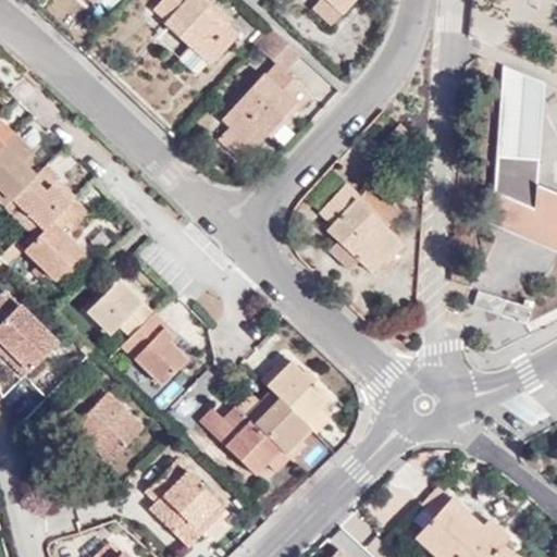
[(210,66),(239,35),(227,23),(201,0),(162,0),(155,10),(166,21),(164,24),(210,66)]
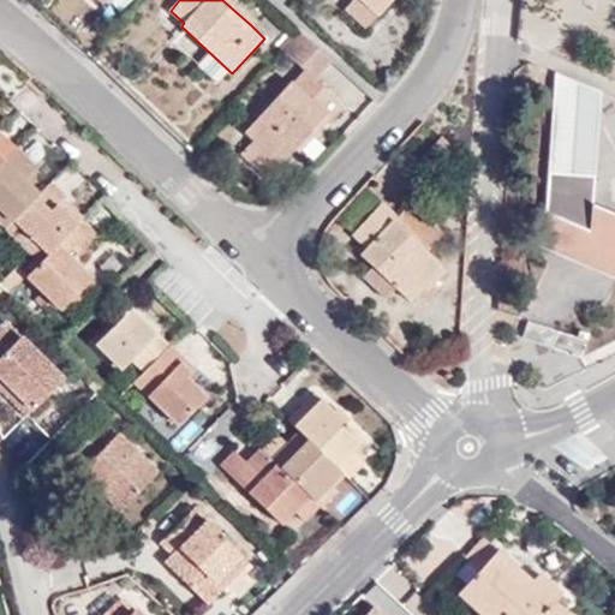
[(222,0),(251,25),(255,21),(232,0),(222,0)]
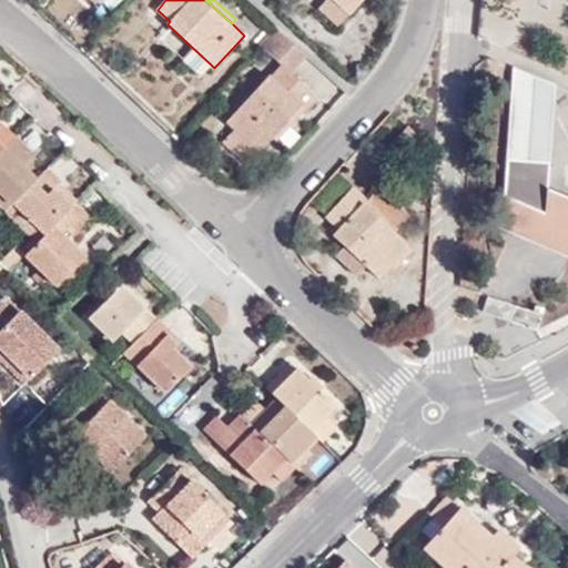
[(337,26),(347,13),(331,0),(326,0),(318,9),(337,26)]
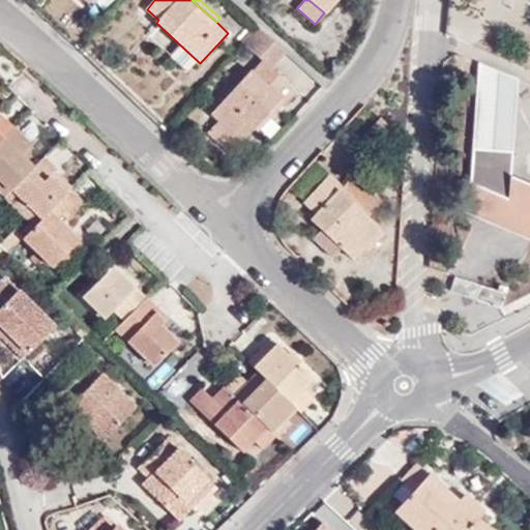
[(308,0),(324,12),(326,15),(337,0),(308,0)]
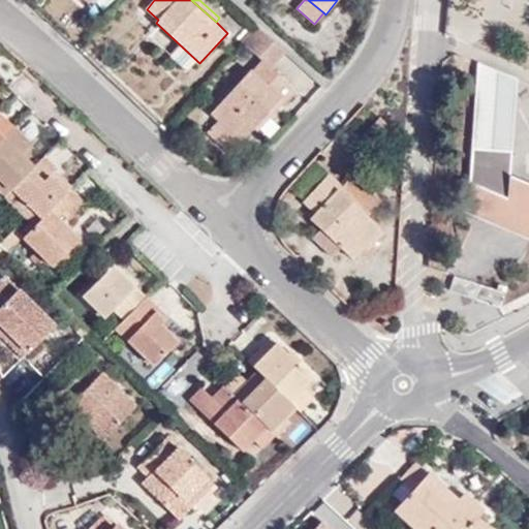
[(285,52),(256,25),(243,39),(263,59),(253,70),(251,69),(211,114),(217,120),(240,142),(254,126),(282,95),(286,100),(297,89),(272,66),(285,52)]
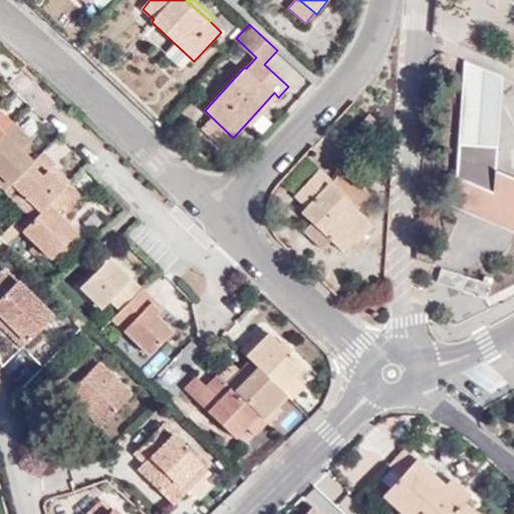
[(513,183),(497,176),(505,79),(464,63),(453,210),(513,236),(513,183)]
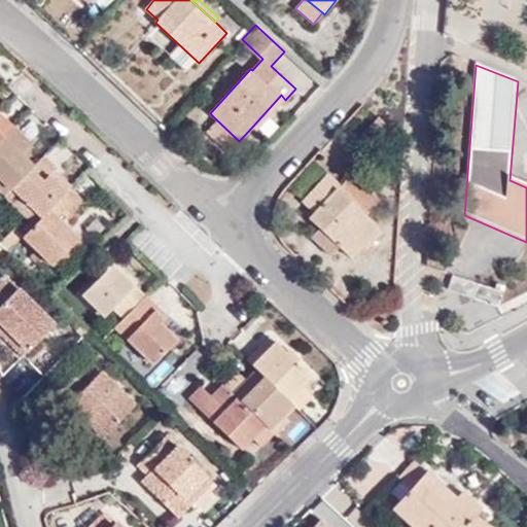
[(253,126),(257,130),(285,100),(281,95),(253,126)]
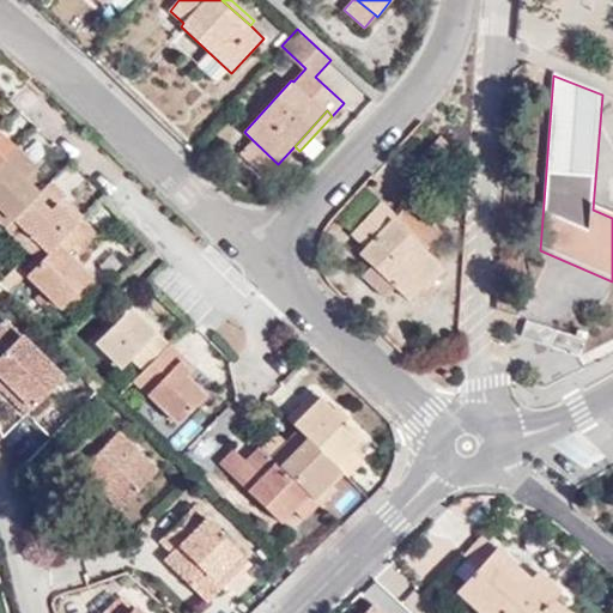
[(0,164),(18,146),(4,132),(0,134),(0,164)]
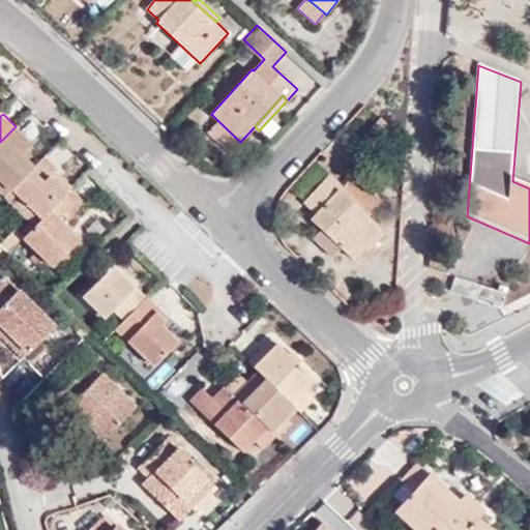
[(206,133),(230,154),(240,142),(217,120),(206,133)]
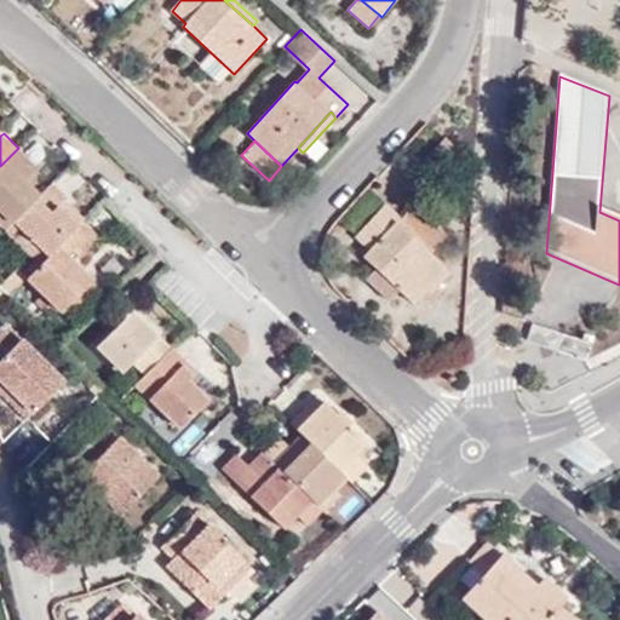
[(18,170),(28,158),(18,148),(0,166),(0,211),(12,223),(41,193),(28,181),(18,170)]
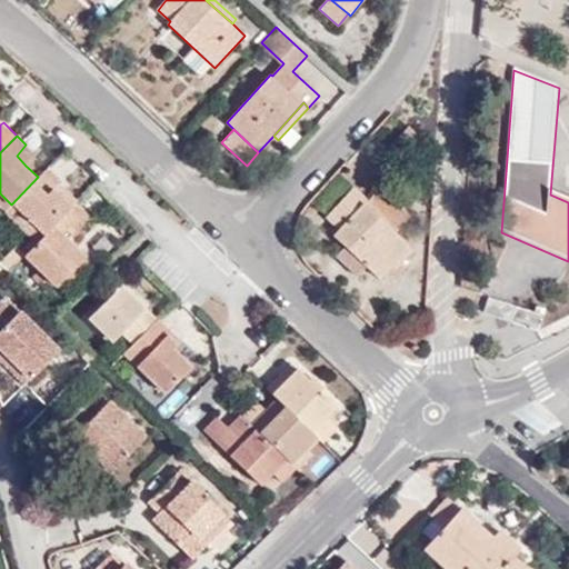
[(26,166),(36,155),(26,145),(17,156),(26,166)]
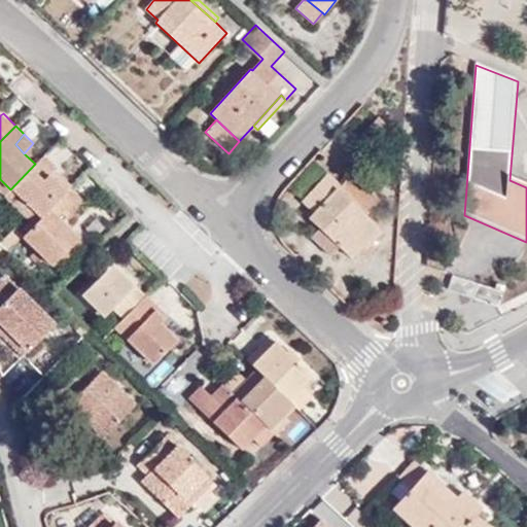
[(67,190),(50,174),(56,169),(58,166),(44,154),(35,164),(10,189),(41,218),(67,190)]
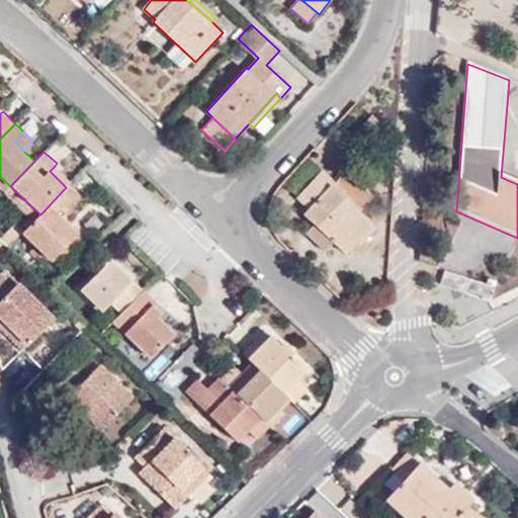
[(70,184),(72,181),(55,166),(50,171),(66,187),(70,184)]
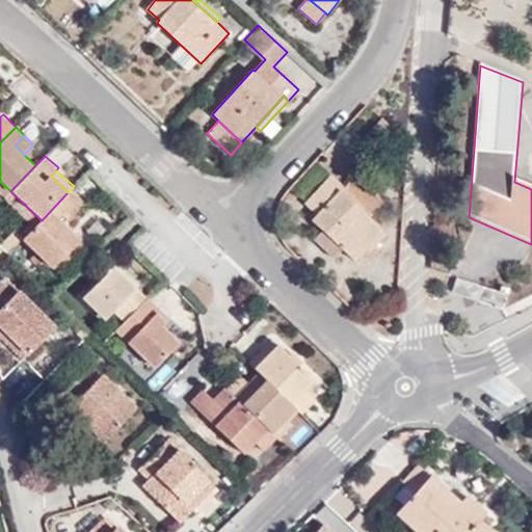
[(316,213),(312,217),(324,230),(342,248),(355,261),(383,231),(370,217),(340,188),(343,185),(331,175),(306,203),(316,213)]
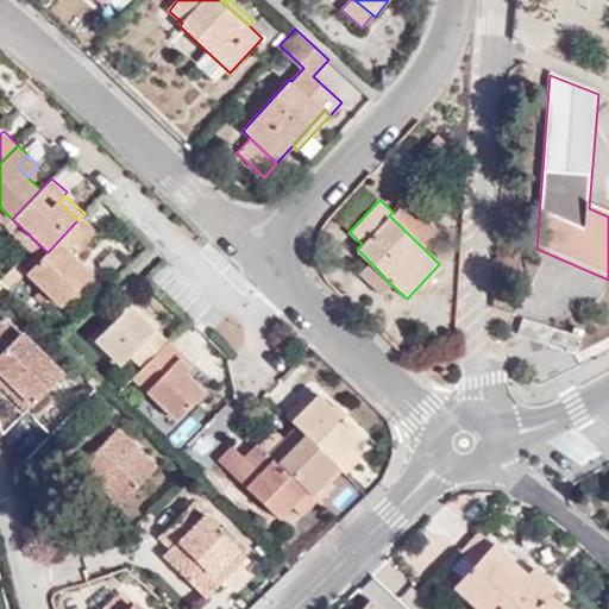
[(0,223),(5,227),(12,219),(0,207),(0,223)]
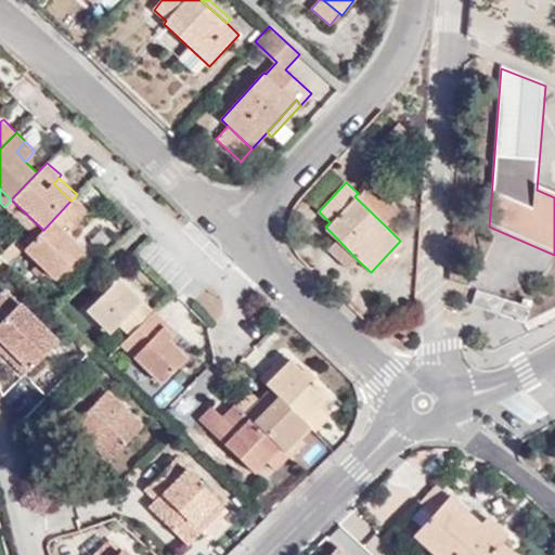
[(386,227),(389,222),(358,193),(355,196),(386,227)]
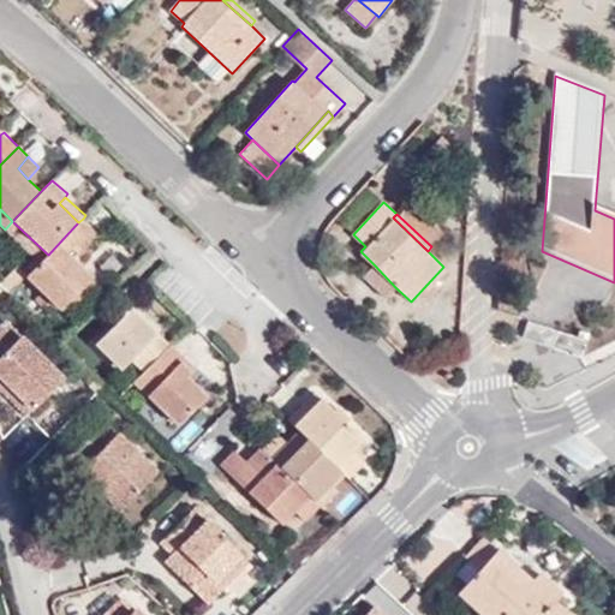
[(102,237),(83,219),(78,222),(48,255),(40,262),(25,276),(60,310),(94,275),(79,261),(102,237)]
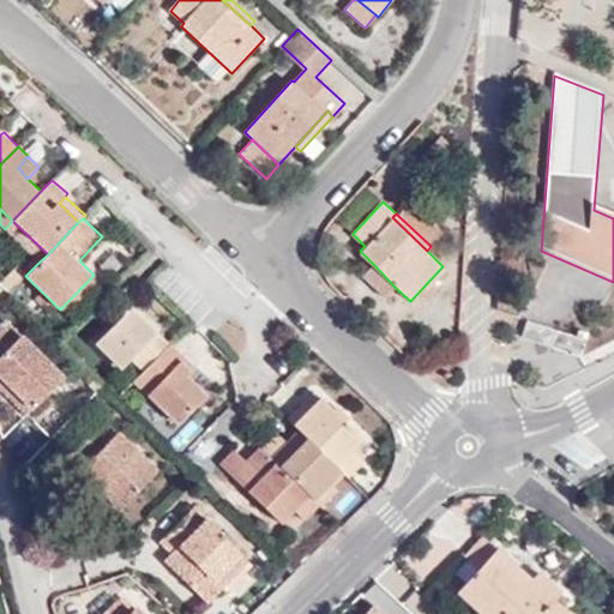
[(40,262),(48,254),(12,221),(5,229),(40,262)]
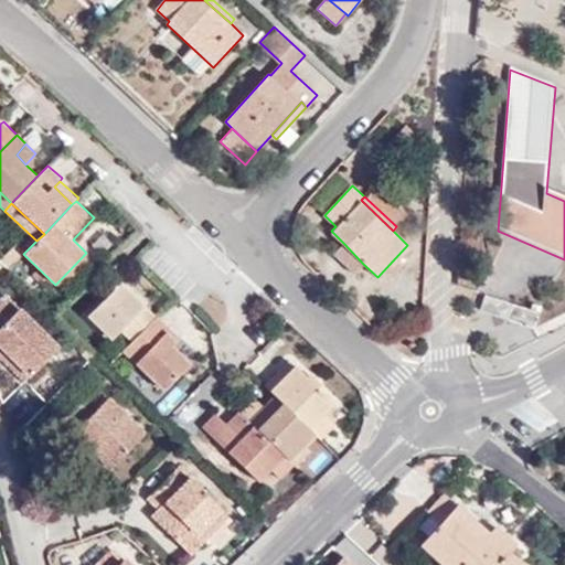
[(334,255),(354,274),(363,264),(344,244),(334,255)]
